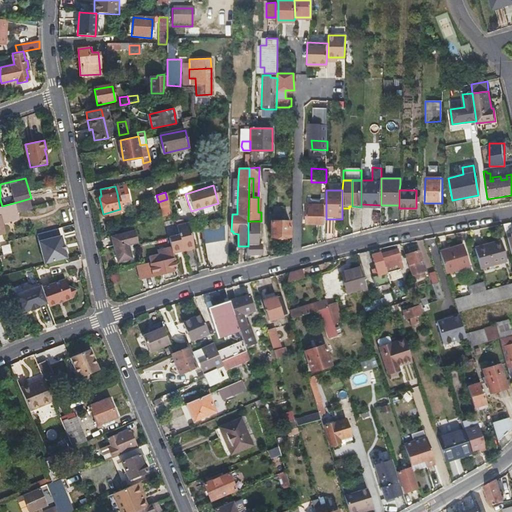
[(21,216),(17,202),(2,206),(0,205),(0,231),(6,230),(4,220),(21,216)]
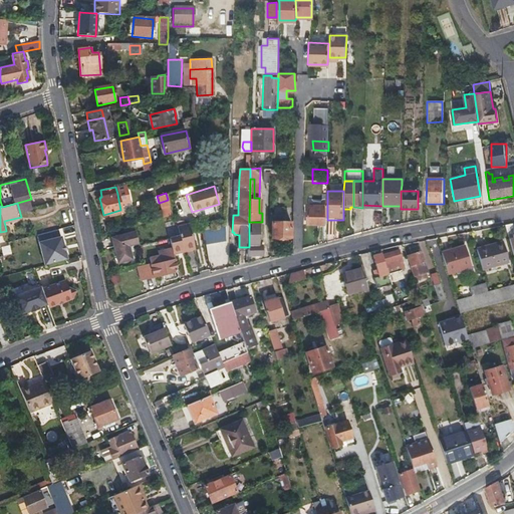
[(327,225),(327,220),(327,206),(308,206),(308,224),(327,225)]
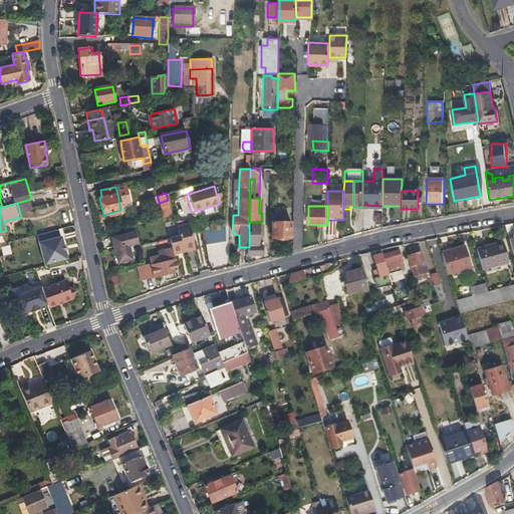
[(283,214),(272,213),(271,236),(290,237),(290,221),(283,221),(283,214)]
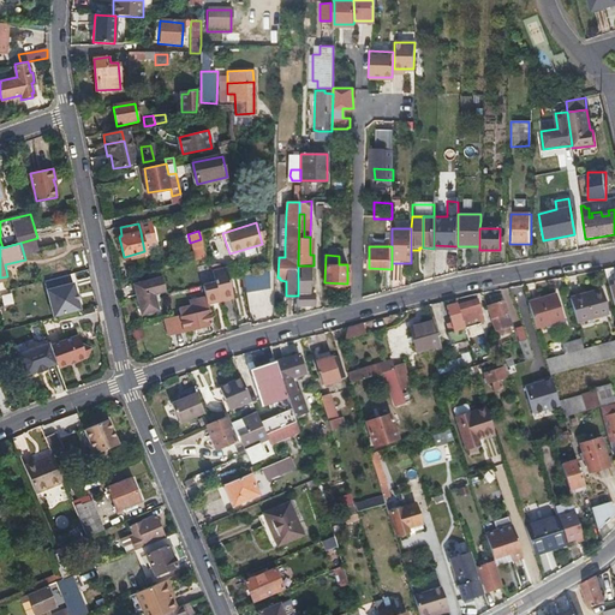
[(225,264),(207,269),(210,285),(198,288),(206,303),(206,304),(224,299),(225,302),(233,299),(225,264)]
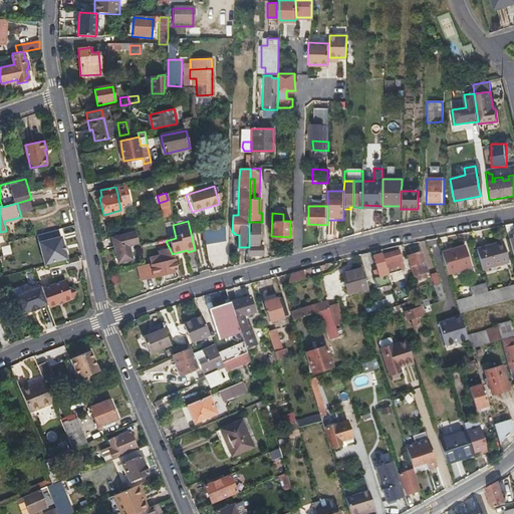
[(249,247),(248,257),(264,257),(264,249),(262,249),(262,247),(259,247),(260,225),(261,226),(262,222),(249,222),(249,247)]
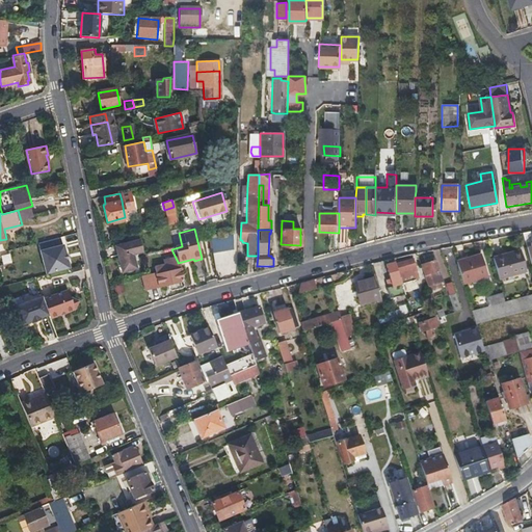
[(531,237),(530,232),(522,234),(530,263),(531,262),(531,237)]
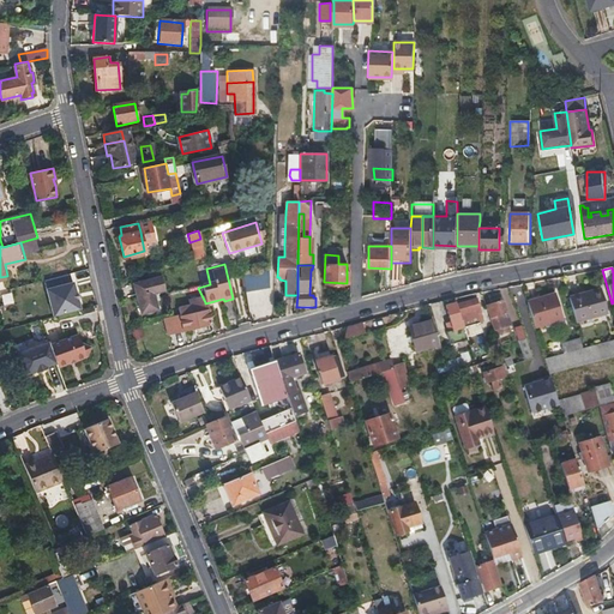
[(274,287),(270,271),(241,276),(245,293),(274,287)]
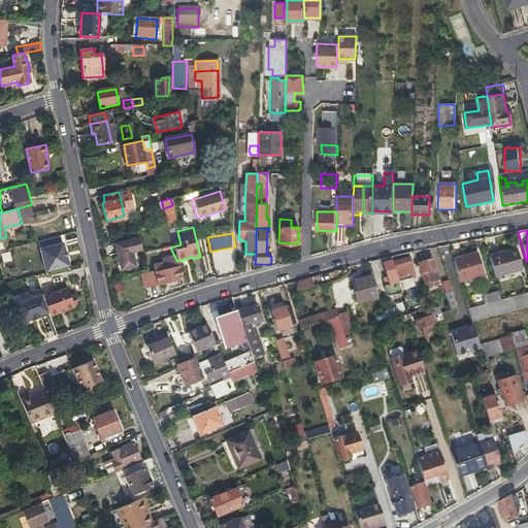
[(141,250),(138,237),(114,243),(122,269),(140,263),(137,251),(141,250)]
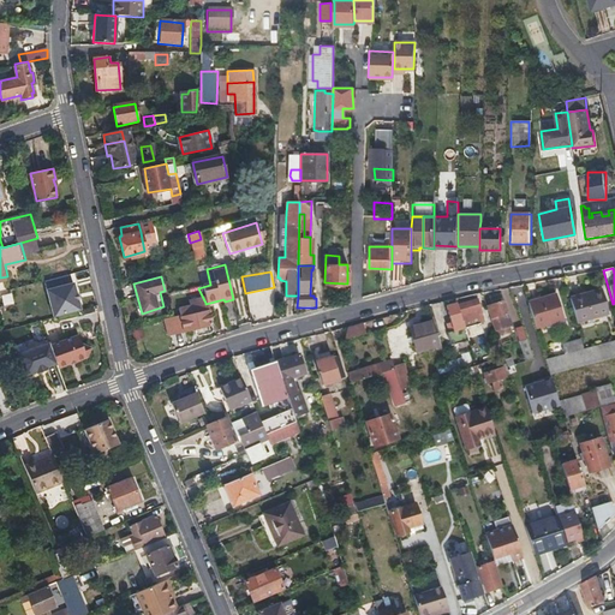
[(75,282),(45,290),(52,317),(82,310),(75,282)]
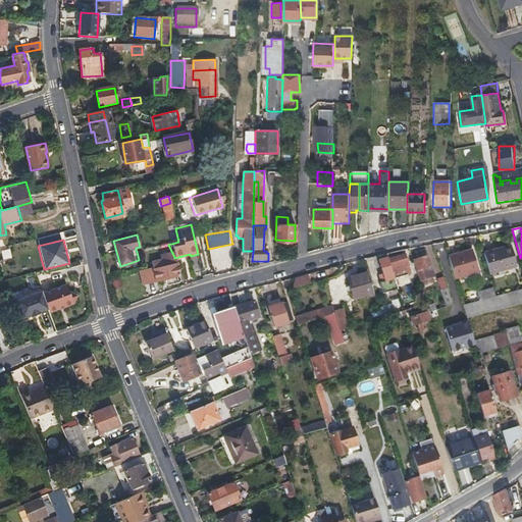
[(510,246),(483,254),(488,274),(515,266),(510,246)]
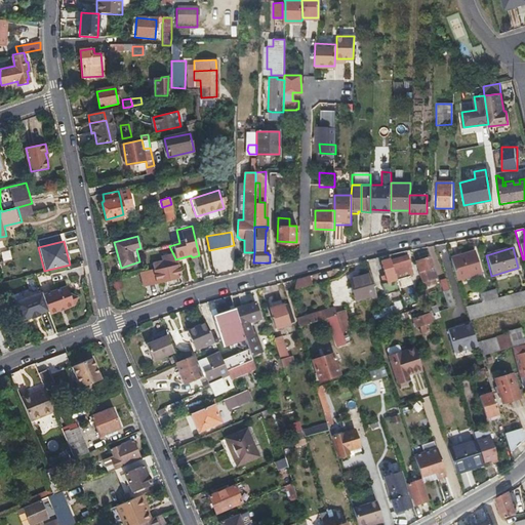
[(11,251),(1,252),(2,261),(12,259),(11,251)]
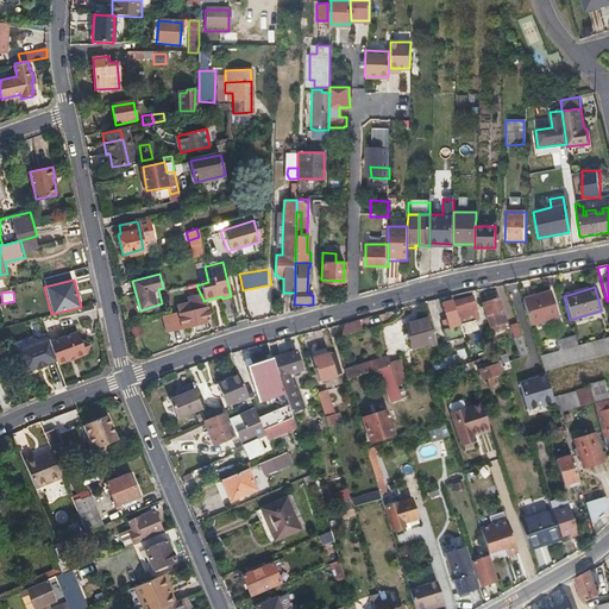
[(551,292),(522,300),(529,325),(559,315),(551,292)]
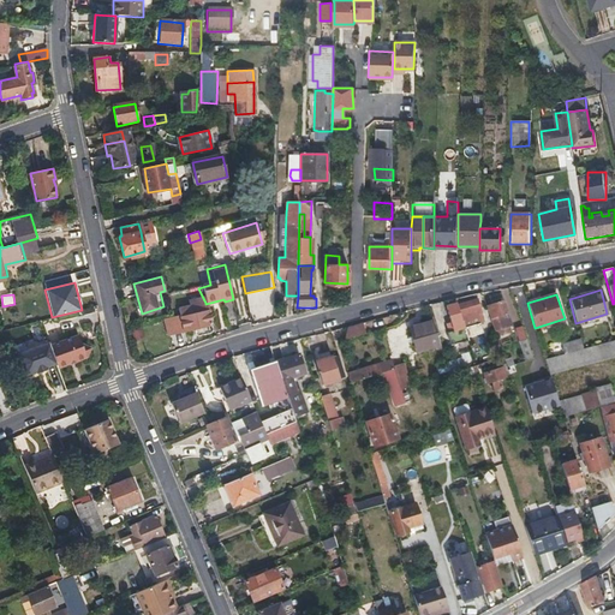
[(453,345),(469,339),(466,329),(477,327),(475,320),(478,318),(479,321),(483,320),(477,298),(458,304),(465,326),(461,327),(454,305),(448,308),(454,329),(448,330),(453,345)]
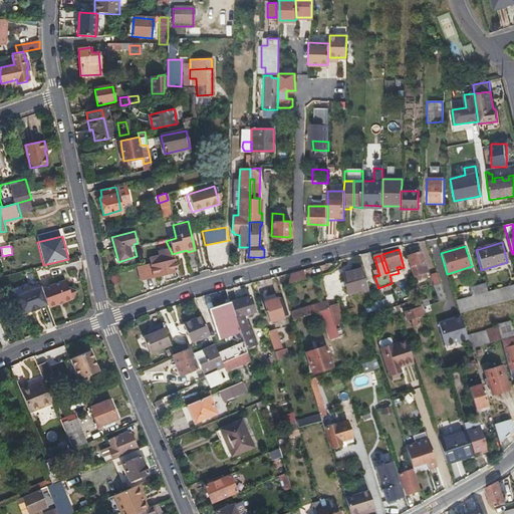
[(172,254),(172,253),(151,257),(154,276),(178,269),(172,254)]
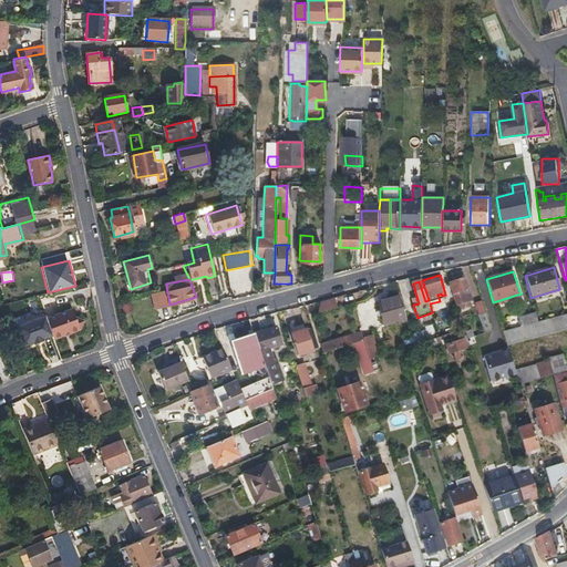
[(457,306),(468,302),(472,301),(464,279),(451,284),(457,306)]
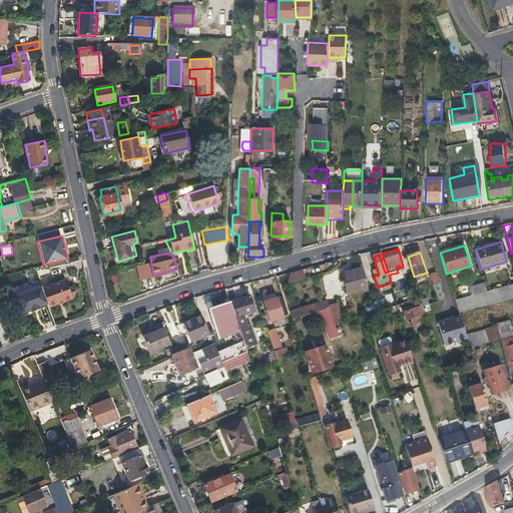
[(361,261),(366,277),(373,274),(368,259),(361,261)]
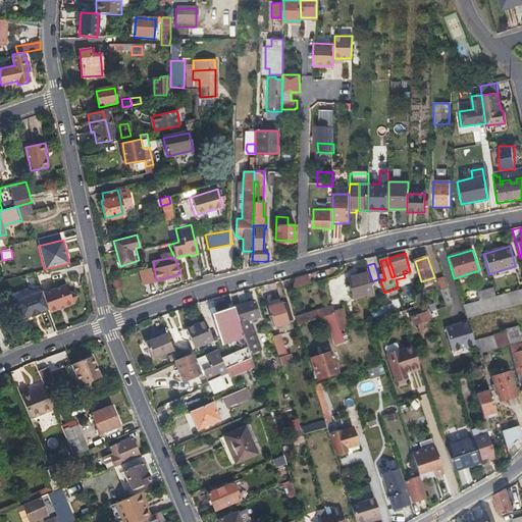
[(367,272),(348,278),(353,295),(369,291),(370,294),(374,293),(367,272)]
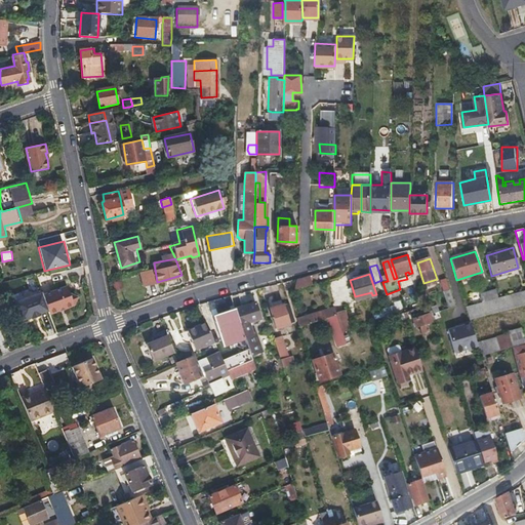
[(297,279),(295,288),(312,284),(310,276),(297,279)]
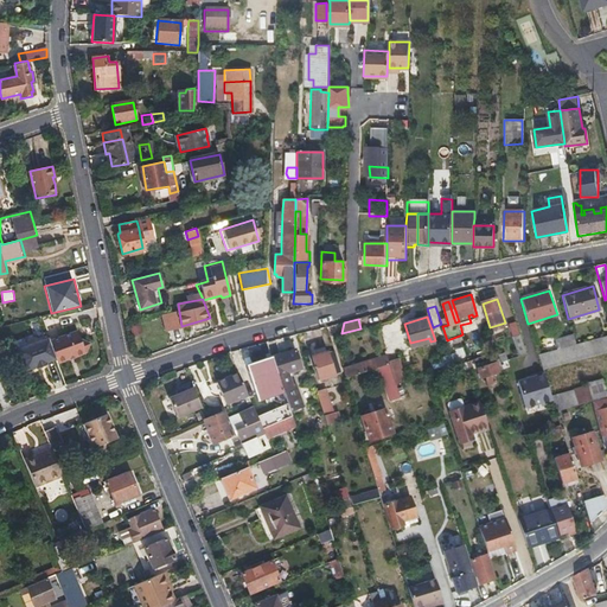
[(516,323),(509,325),(512,337),(519,334),(516,323)]
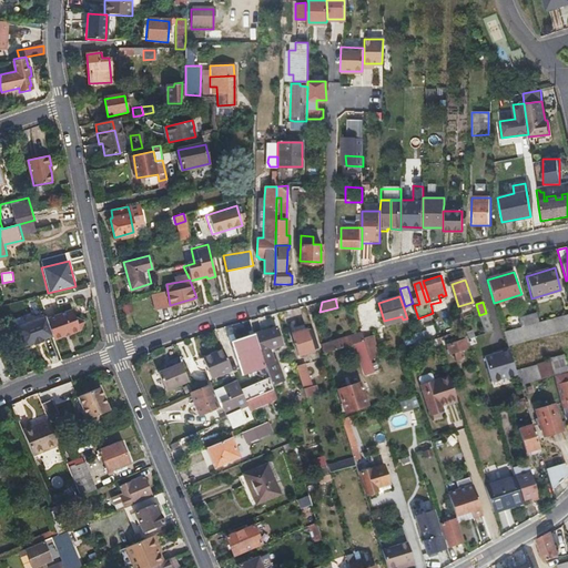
[(503,331),(538,321),(534,306),(498,316),(503,331)]
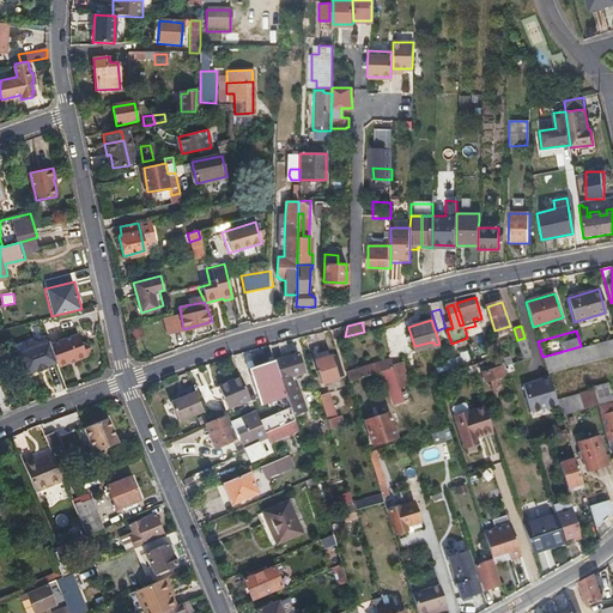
[(56,362),(59,366),(71,362),(70,359),(74,357),(76,360),(86,357),(85,352),(87,346),(82,343),(78,333),(50,344),(56,362)]
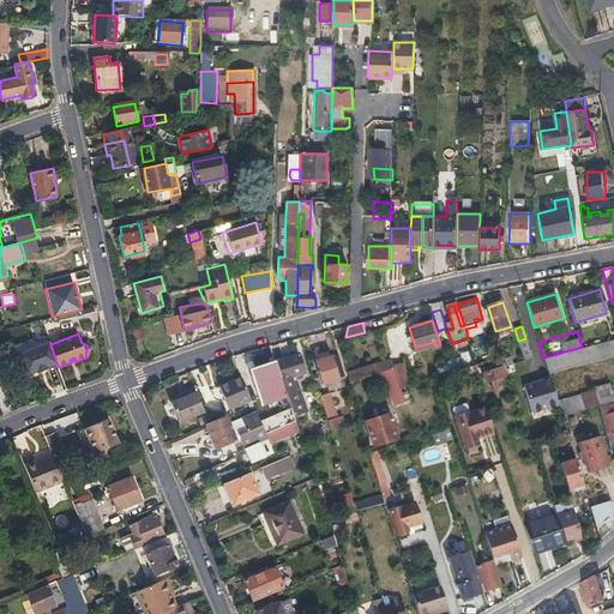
[(518,341),(524,361),(531,357),(525,338),(518,341)]
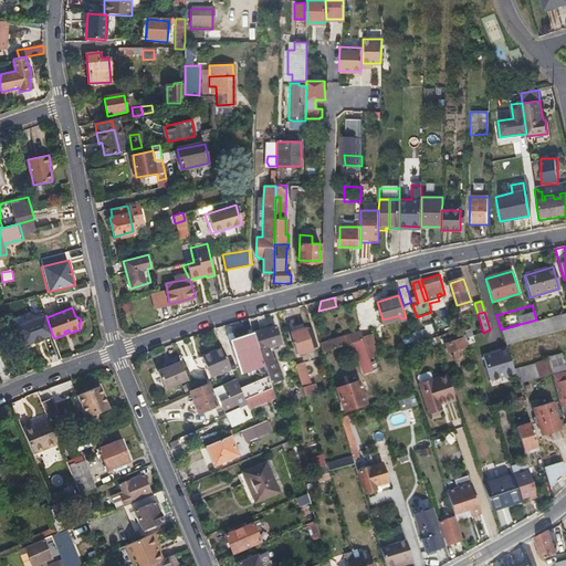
[(565,312),(536,320),(501,329),(505,344),(565,327),(565,312)]
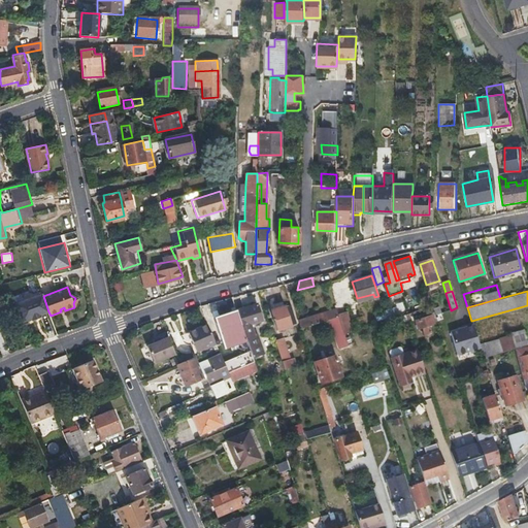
[(23,321),(48,311),(43,296),(42,292),(17,302),(23,321)]
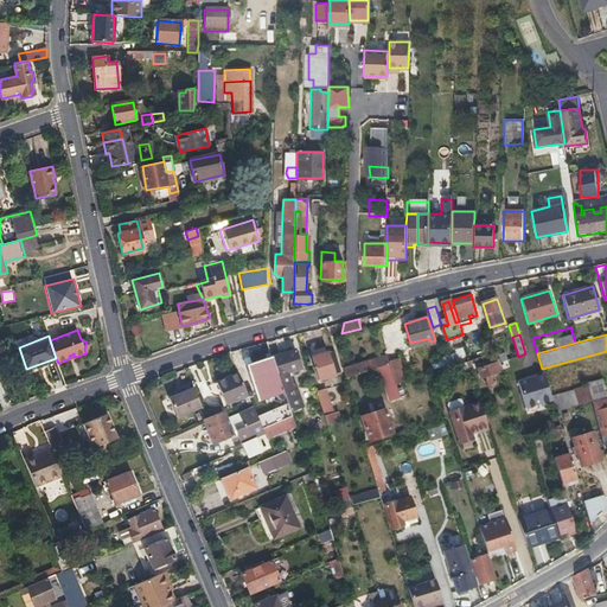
[(468,353),(471,359),(497,352),(491,336),(485,338),(489,349),(477,352),(471,336),(465,338),(468,353)]
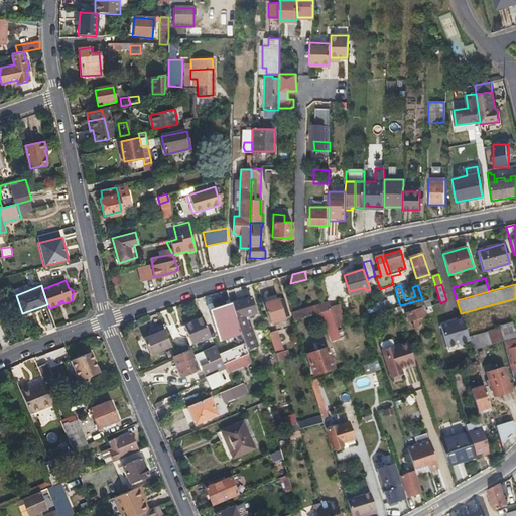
[(241,333),(246,348),(258,344),(252,326),(249,326),(247,318),(246,315),(248,314),(256,312),(251,296),(231,302),(232,303),(241,333)]
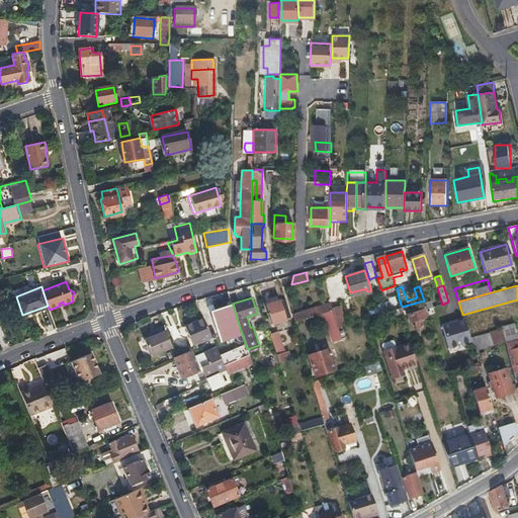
[(286,298),(279,300),(284,319),(291,317),(286,298)]
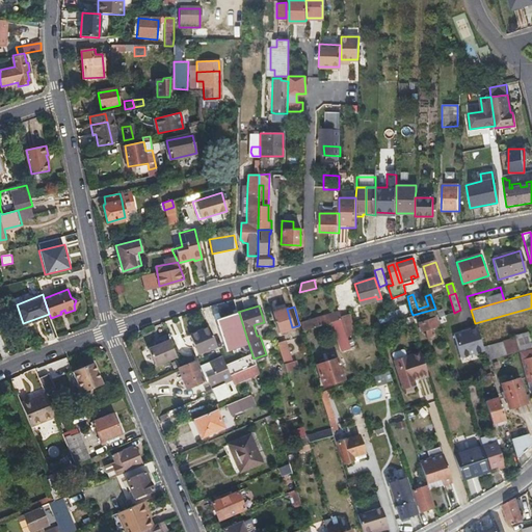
[(292,327),(287,309),(274,312),(281,331),(292,327)]
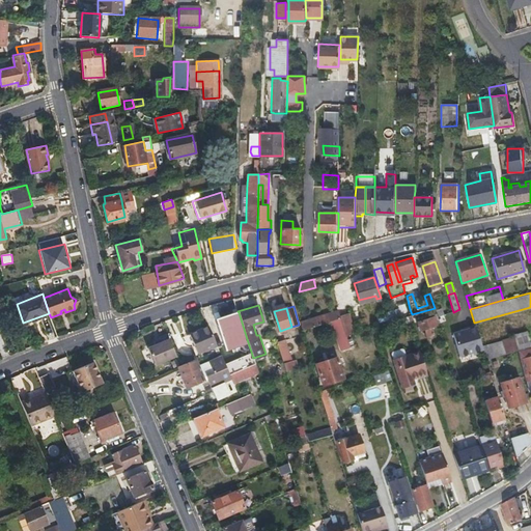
[(300,319),(303,329),(330,319),(339,316),(339,315),(337,308),(300,319)]
